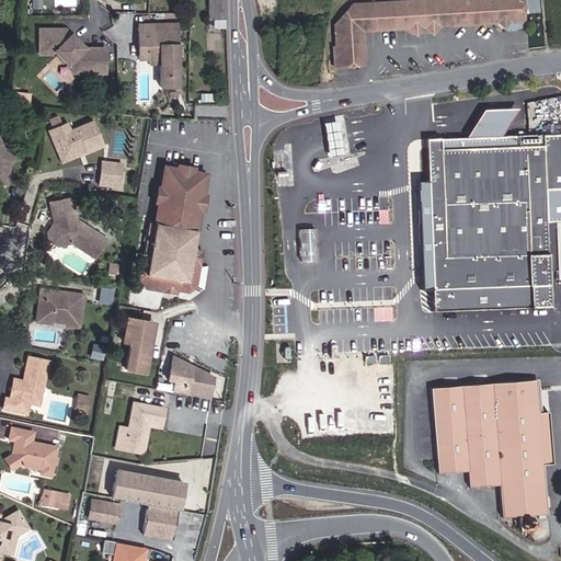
[(229,0),(210,0),(212,20),(230,21),(229,0)]
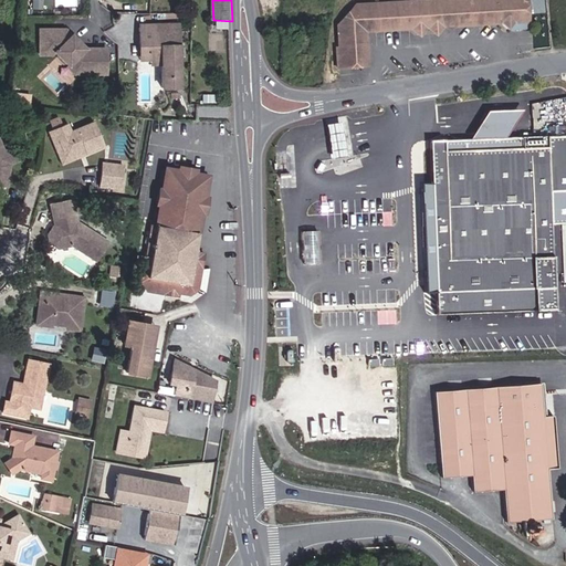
[(459,0),(440,0),(353,6),(334,24),(334,25),(335,48),(333,48),(334,69),(364,66),(362,45),(358,45),(357,32),(364,24),(377,24),(377,27),(398,25),(398,23),(453,19),(454,22),(461,22),(459,0)]
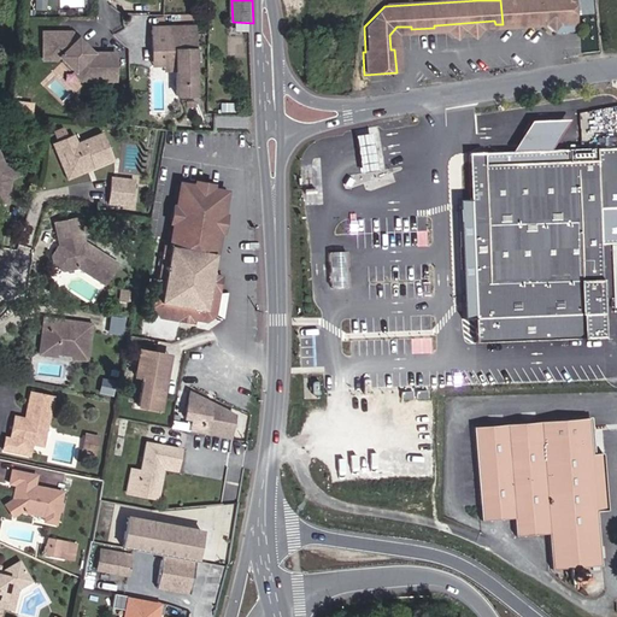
[(556,29),(558,25),(571,3),(571,0),(500,0),(503,24),(544,21),(556,29)]
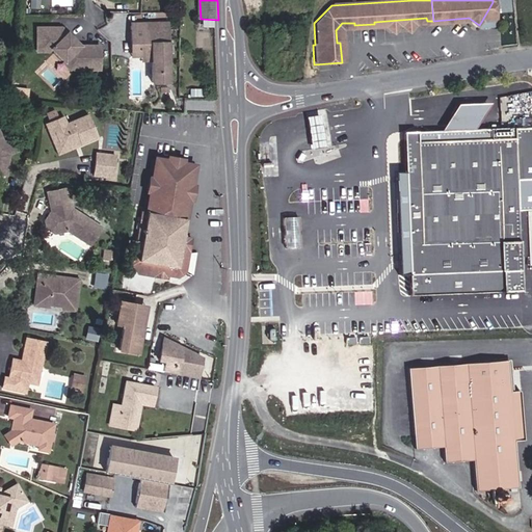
[(481,22),(494,21),(493,2),(481,22)]
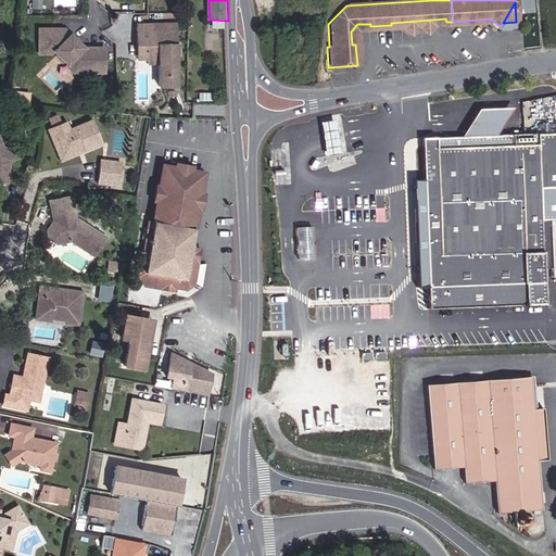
[(92,71),(93,47),(73,46),(52,26),(27,25),(26,50),(39,51),(39,47),(42,50),(45,53),(49,59),(52,58),(55,61),(58,58),(64,63),(70,63),(70,70),(92,71)]
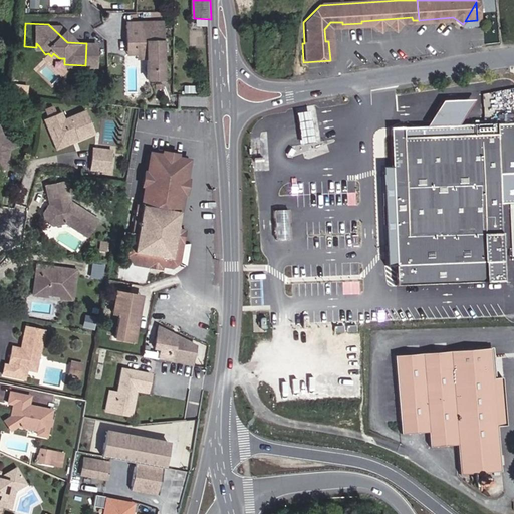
[(152,28),(116,30),(116,47),(131,47),(132,58),(137,58),(138,79),(154,78),(152,28)]
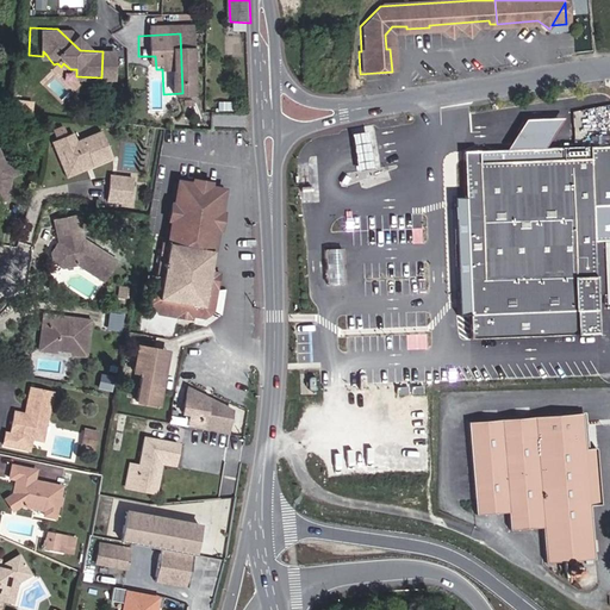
[(155,56),(138,56),(138,64),(151,64),(151,69),(156,69),(155,56)]
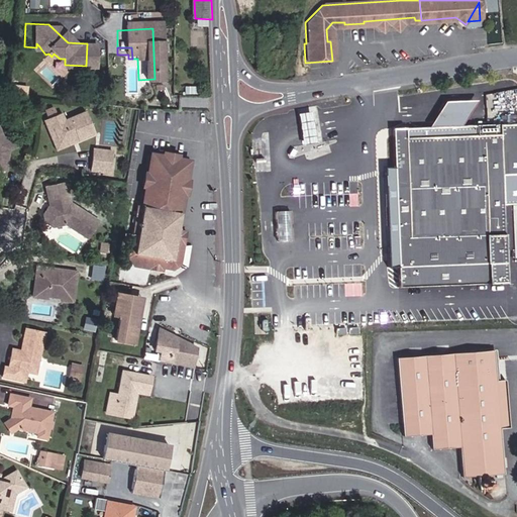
[(65,65),(65,59),(60,59),(54,54),(52,57),(48,54),(45,55),(57,65),(65,65)]
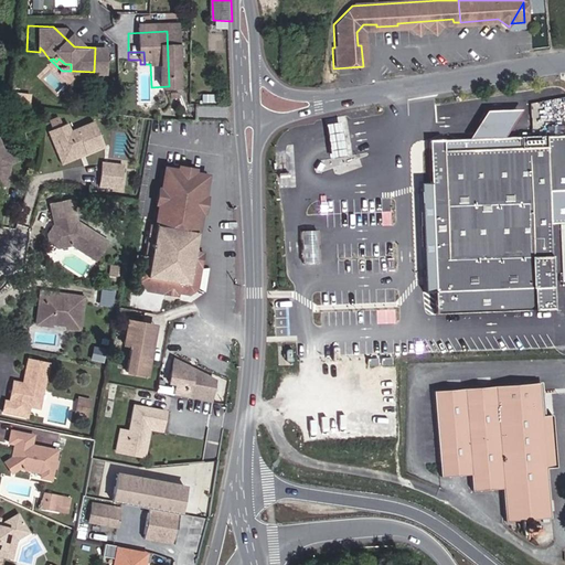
[(52,127),(63,123),(59,115),(49,119),(52,127)]
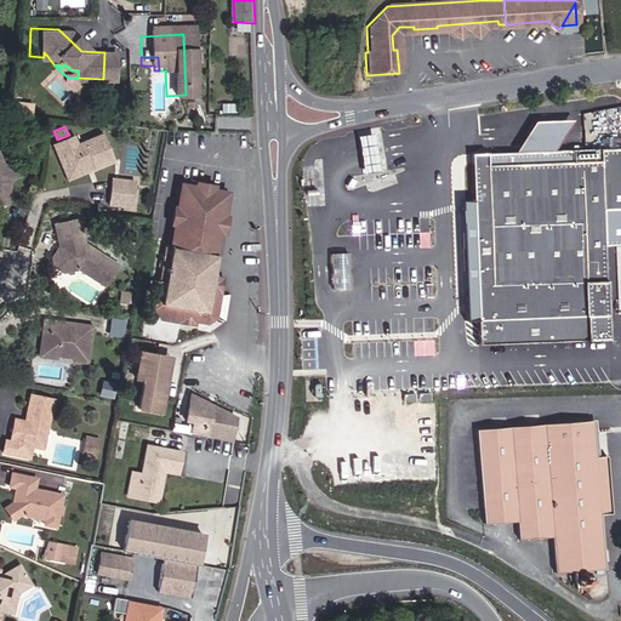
[(376,130),(360,132),(363,152),(365,176),(382,172),(376,130)]
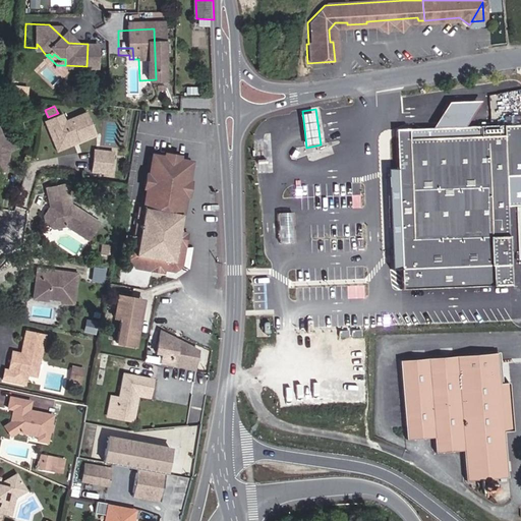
[(80,142),(98,134),(88,111),(66,120),(63,113),(56,115),(60,123),(51,127),(57,138),(68,143),(78,138),(80,142)]
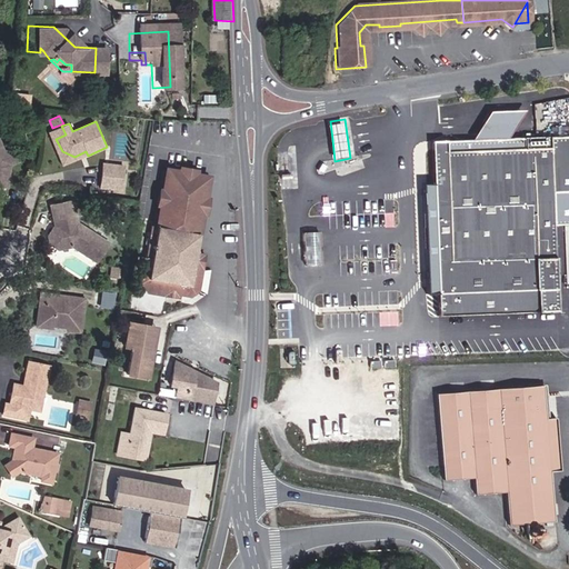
[(20,125),(10,123),(8,132),(20,135),(20,125)]
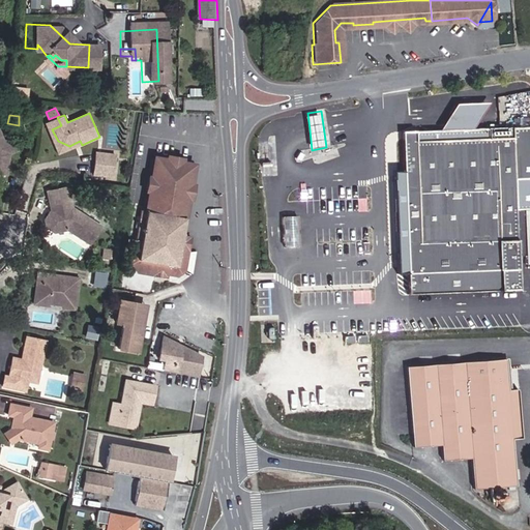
[(60,154),(82,145),(80,141),(69,146),(58,141),(52,129),(61,125),(57,117),(46,122),(60,154)]
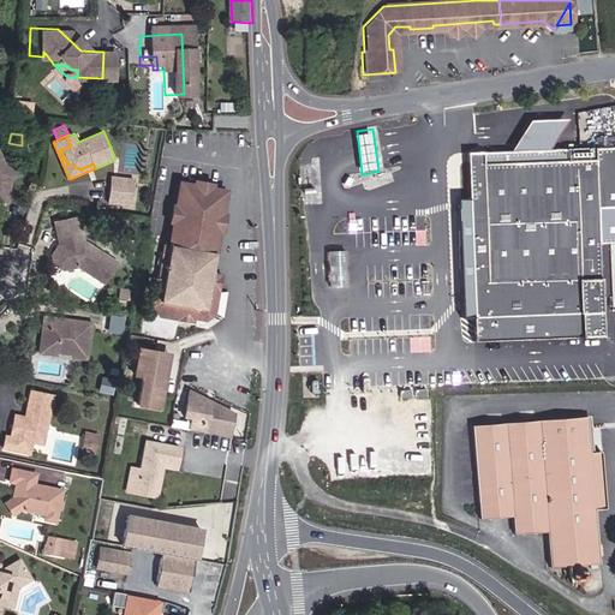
[(614,147),(471,151),(475,224),(466,224),(466,263),(476,263),(477,278),(467,278),(469,317),(476,316),(479,341),(607,335),(599,204),(614,203),(614,147)]
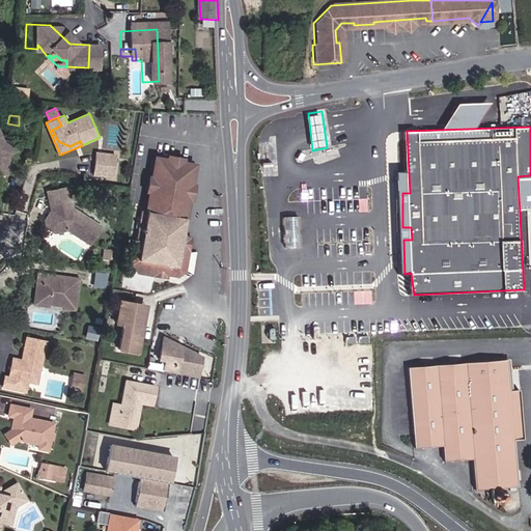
[(0,172),(7,173),(9,154),(5,142),(1,130),(0,130),(0,172)]
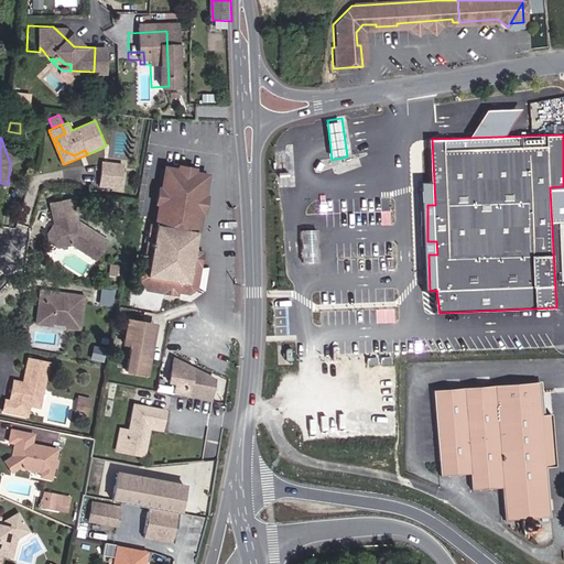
[(10,163),(20,160),(15,148),(6,151),(10,163)]
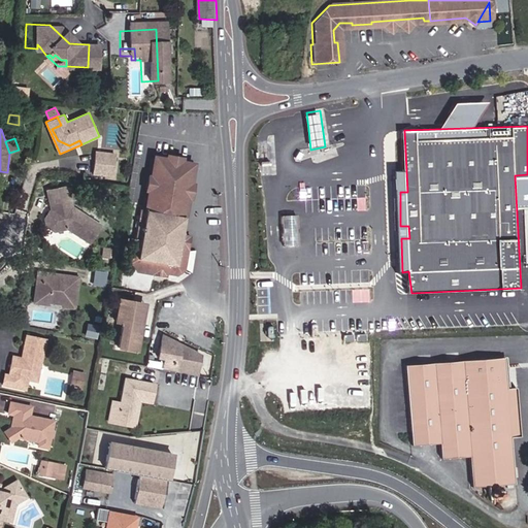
[(118,153),(98,151),(96,175),(117,178),(118,153)]
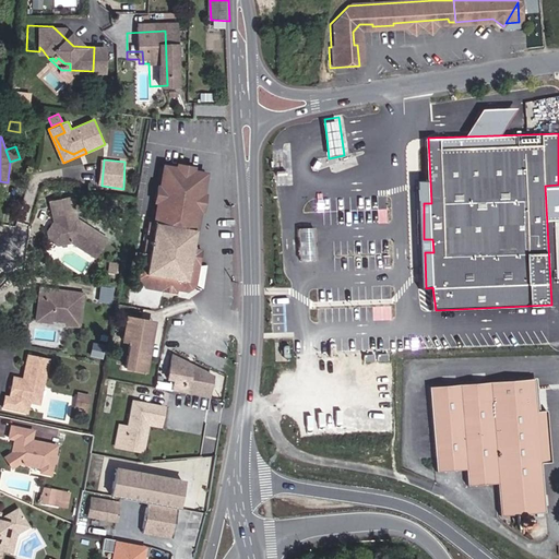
[(192,258),(194,246),(206,170),(162,163),(145,261),(201,271),(203,260),(192,258)]
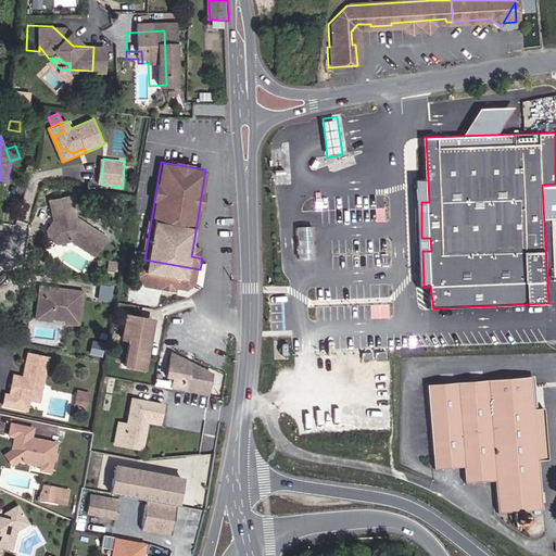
[(74,196),(52,200),(54,218),(48,227),(51,239),(60,245),(72,242),(96,257),(108,236),(91,224),(83,224),(74,196)]
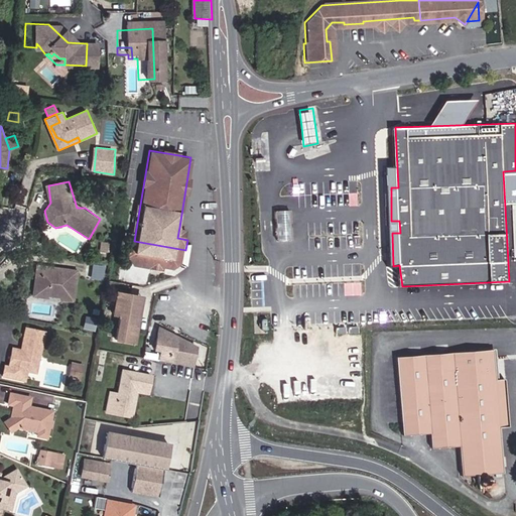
[(280,241),(295,239),(290,212),(276,214),(280,241)]
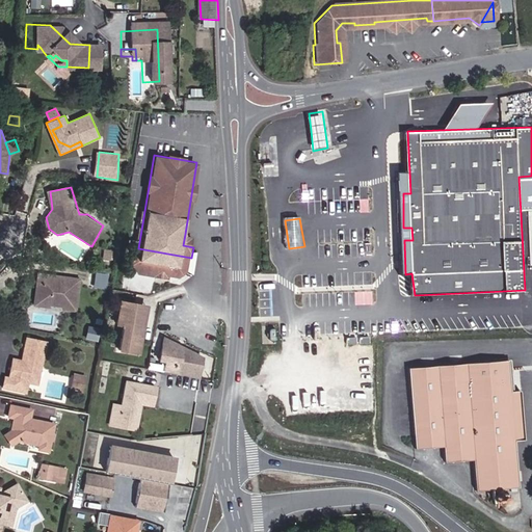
[(183,245),(193,247),(195,236),(185,234),(183,245)]
